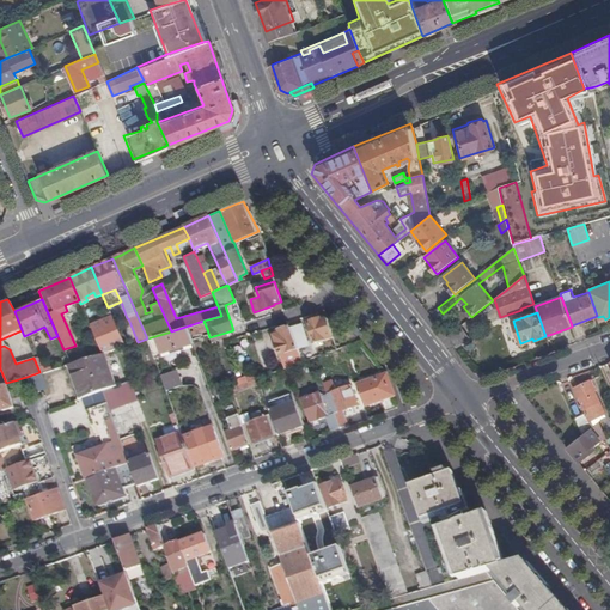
[(119,348),(123,346),(111,317),(90,327),(101,354),(103,353),(119,348)]
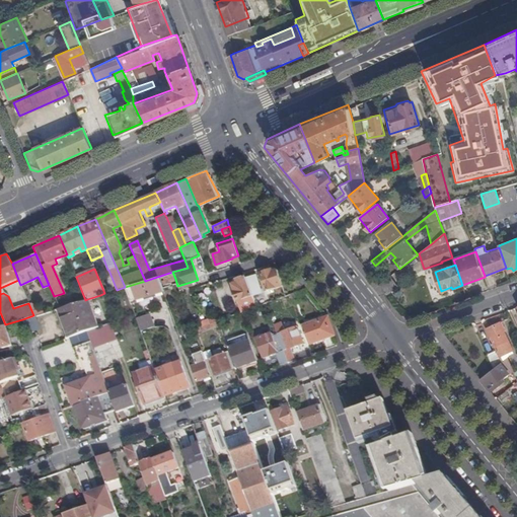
[(282,285),(277,269),(272,271),(271,269),(261,272),(266,290),(282,285)]
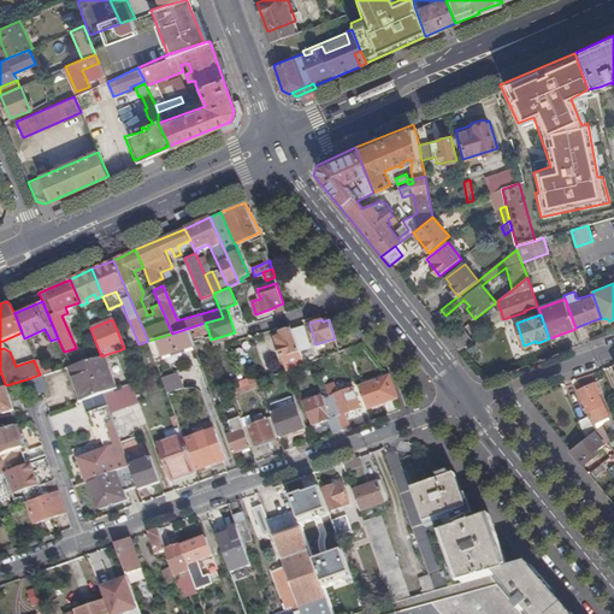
[(190,337),(208,331),(205,323),(187,329),(190,337)]
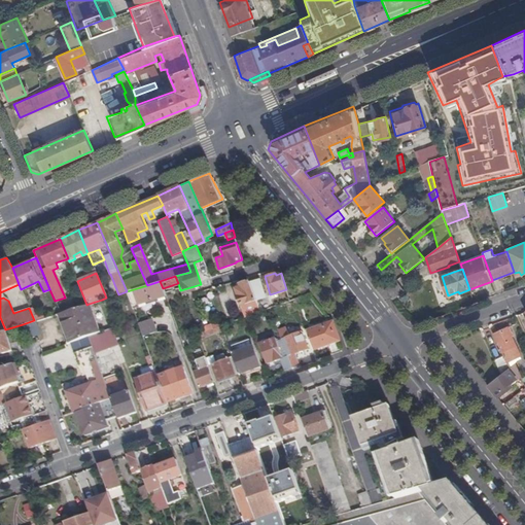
[(260,278),(249,281),(256,300),(266,296),(260,278)]
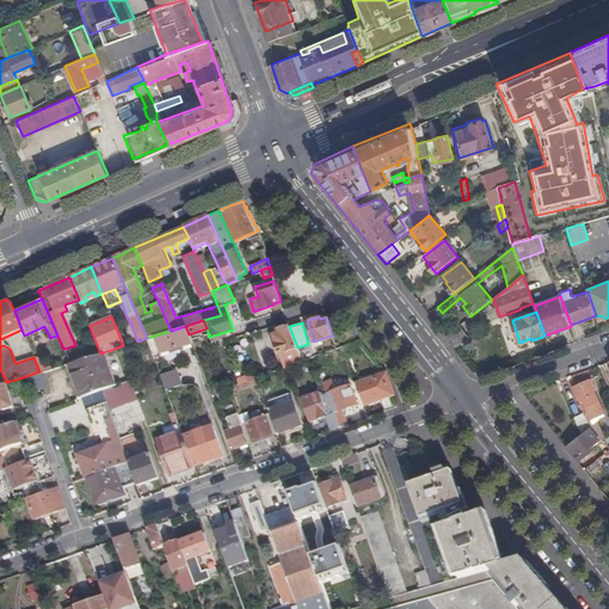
[(191,342),(189,334),(185,326),(171,331),(147,338),(152,354),(191,342)]
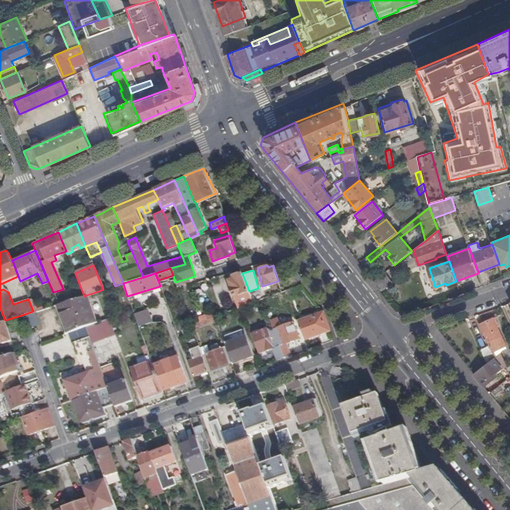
[(242,273),(231,276),(232,279),(228,280),(231,287),(230,288),(233,296),(244,293),(246,298),(235,302),(237,307),(238,306),(253,301),(249,291),(242,273)]
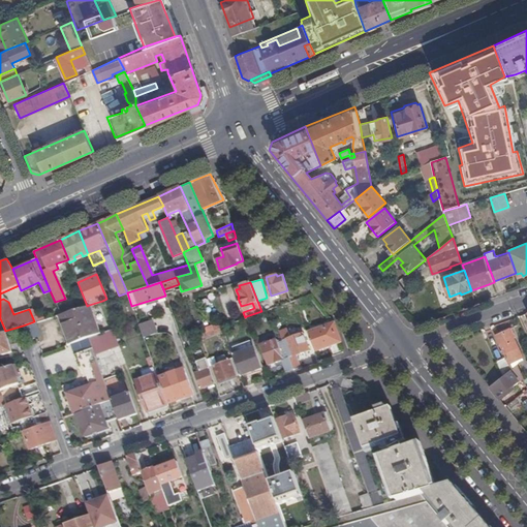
[(385,290),(394,300),(405,291),(397,282),(385,290)]
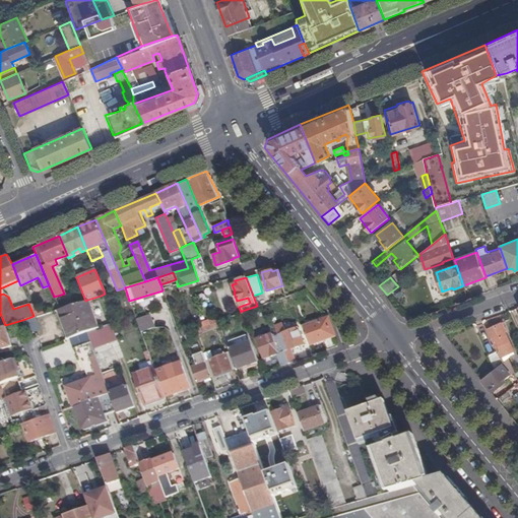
[(86,331),(98,327),(87,300),(85,301),(59,309),(69,337),(78,334),(86,331)]
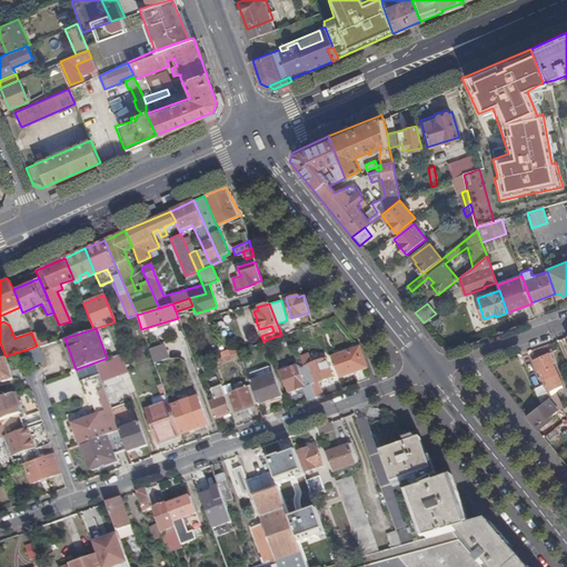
[(162,344),(149,348),(153,361),(167,357),(162,344)]
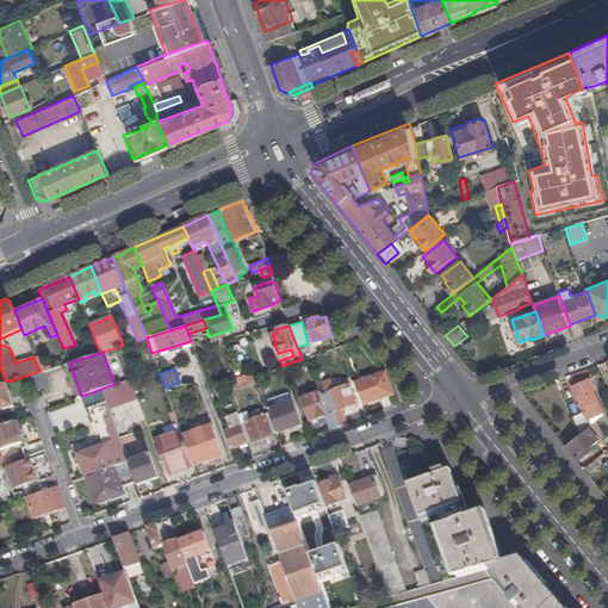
[(39,371),(26,376),(31,391),(38,389),(39,389),(47,386),(41,371),(39,371)]
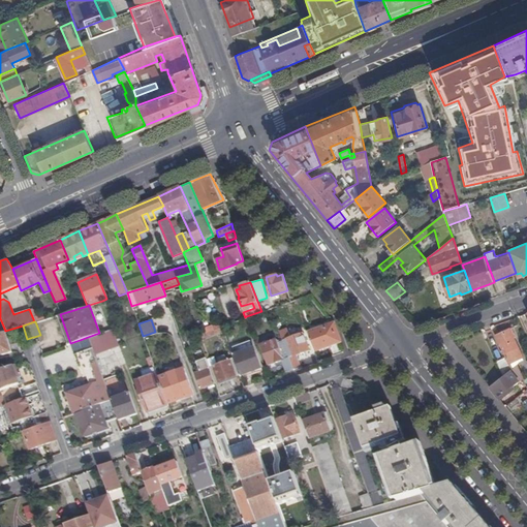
[(338,341),(331,323),(306,332),(313,350),(338,341)]
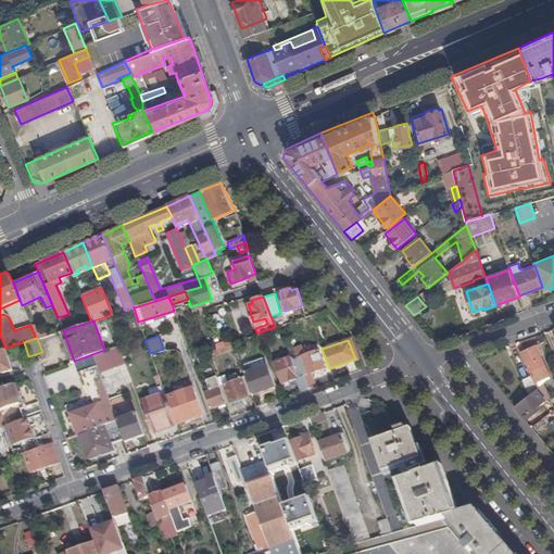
[(216,349),(214,341),(204,344),(208,352),(216,349)]
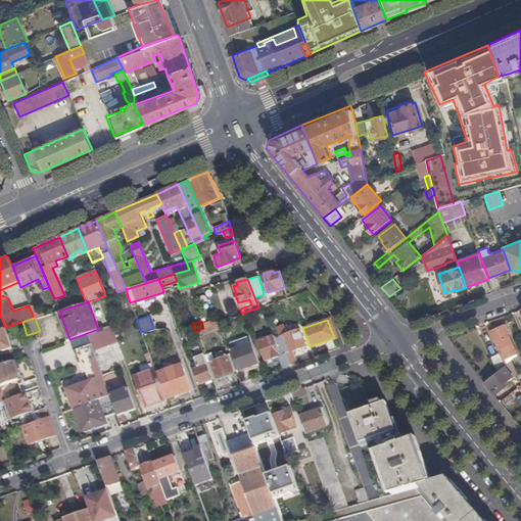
[(500,351),(490,357),(498,371),(507,365),(504,358),(517,351),(508,332),(509,332),(505,324),(504,324),(489,330),(496,346),(499,344),(501,347),(499,349),(500,351)]
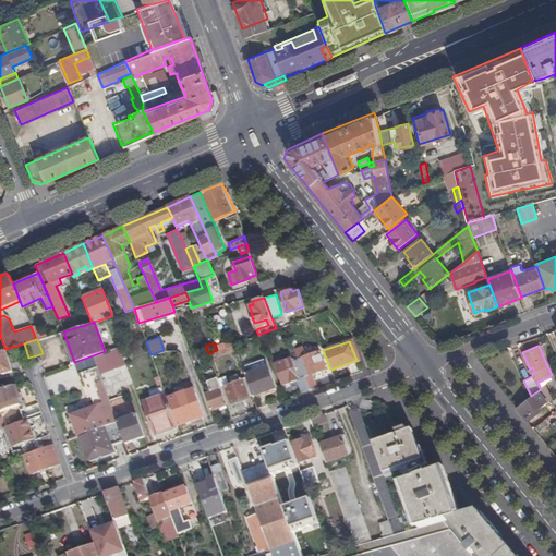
[(124,363),(119,347),(105,351),(93,355),(97,366),(98,372),(124,363)]
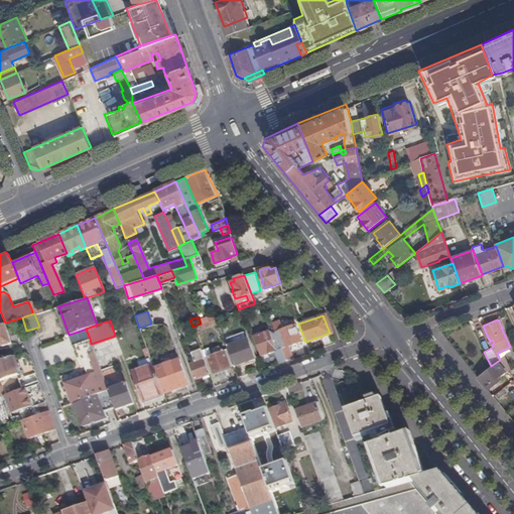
[(4,323),(0,324),(0,343),(1,346),(10,343),(4,323)]
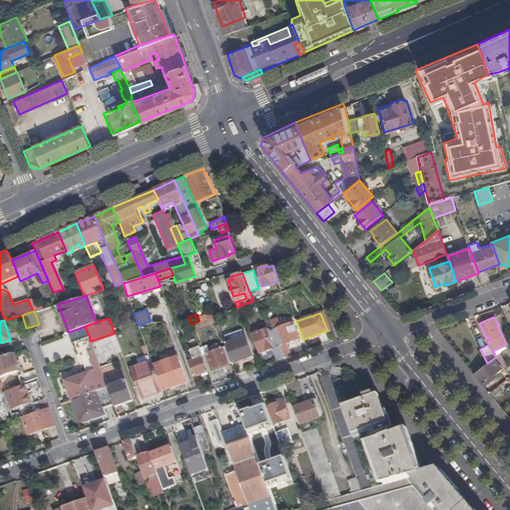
[(283,357),(291,354),(286,342),(298,338),(293,322),(273,329),(275,335),(280,333),(283,343),(279,345),(283,357)]
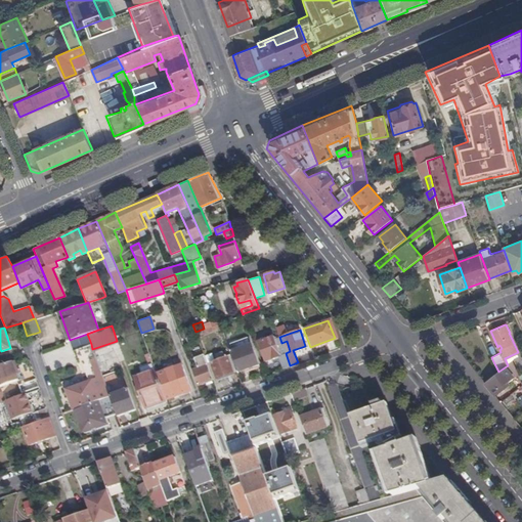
[(87,334),(79,337),(83,347),(91,344),(87,334)]
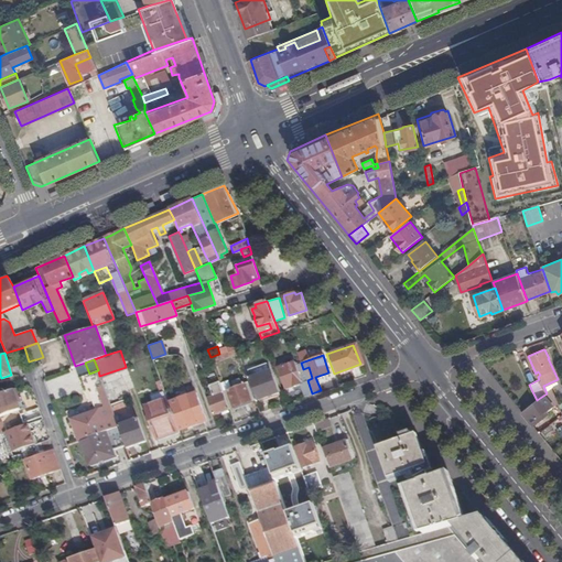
[(299,384),(303,396),(312,393),(307,380),(302,382),(294,360),(277,367),(284,388),(291,386),(299,384)]
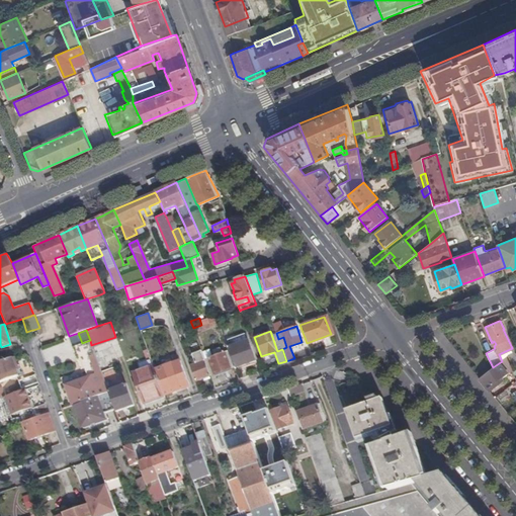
[(66,384),(73,403),(74,403),(96,395),(108,391),(91,345),(90,340),(82,343),(73,346),(78,360),(82,359),(88,376),(66,384)]
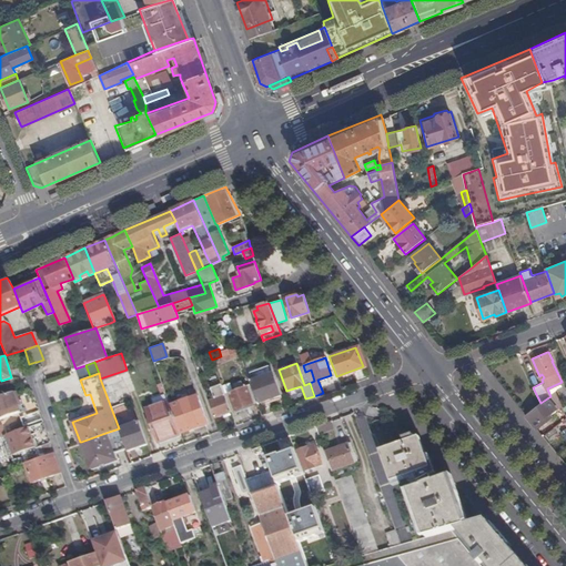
[(270,374),(252,381),(260,402),(278,395),(274,388),(278,386),(275,381),(272,381),(270,374)]
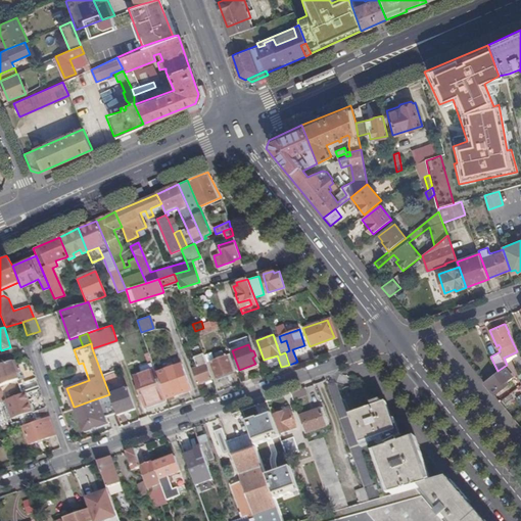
[(294,350),(296,360),(311,356),(308,346),(294,350)]
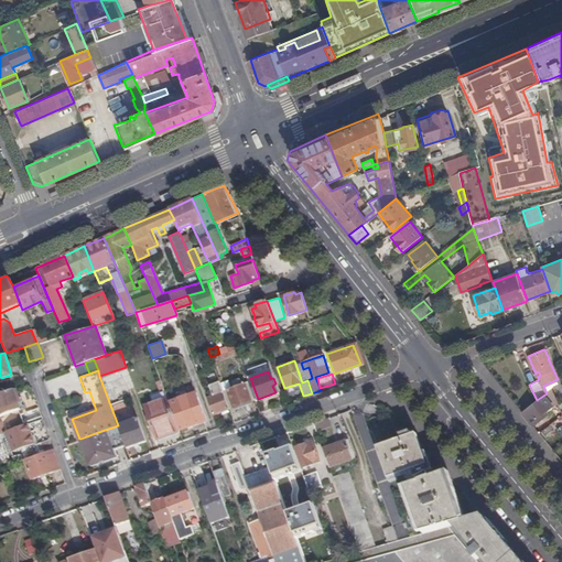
[(49,378),(52,393),(65,391),(62,376),(49,378)]
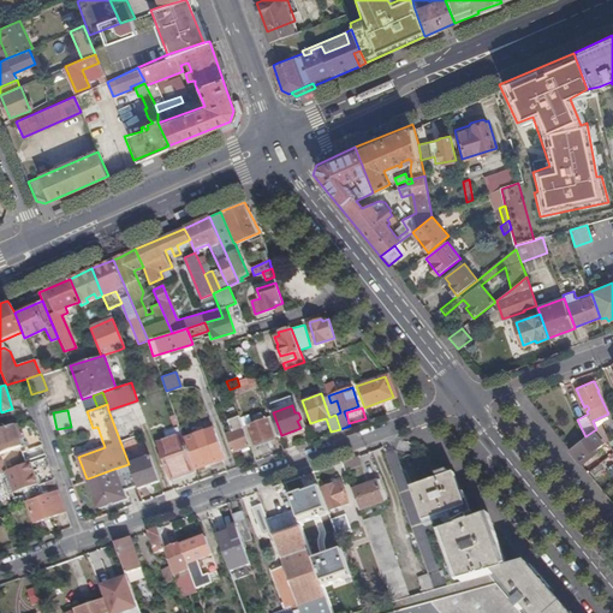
[(249,445),(238,416),(228,420),(232,432),(225,434),(232,451),(249,445)]
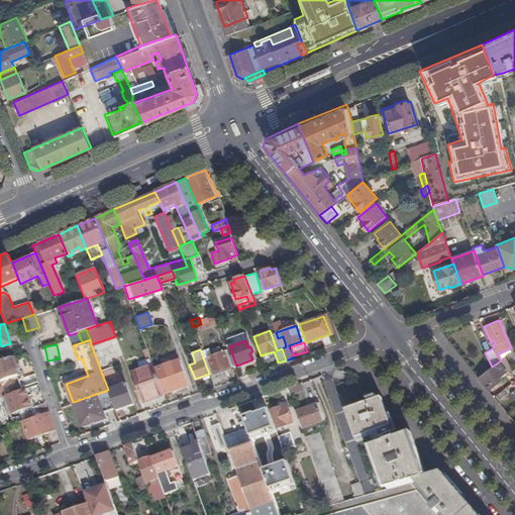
[(233,366),(227,349),(207,356),(213,373),(233,366)]
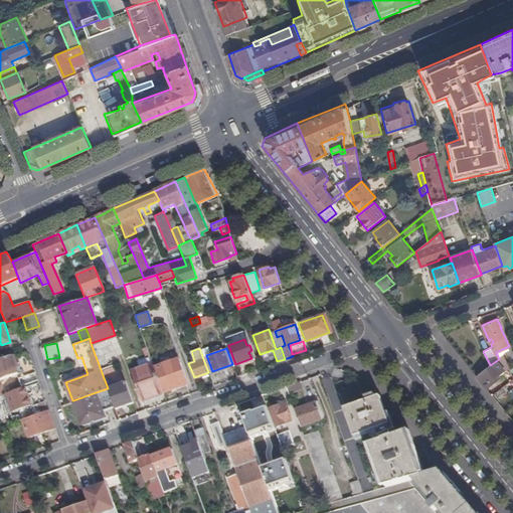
[(13,354),(0,358),(0,378),(18,372),(15,364),(16,363),(13,354)]
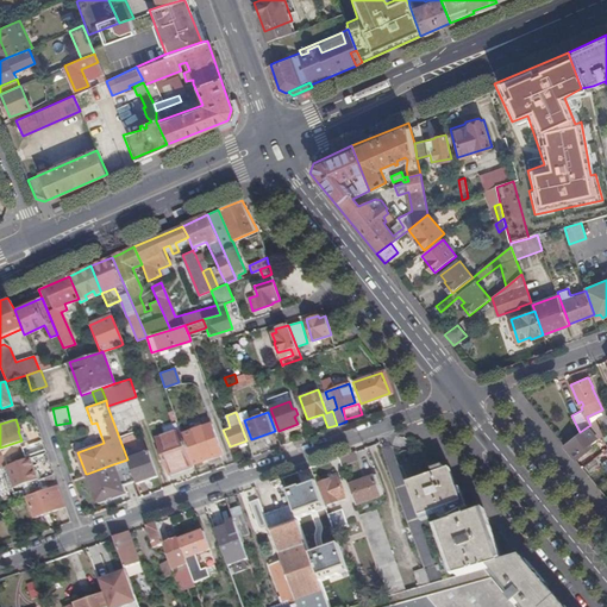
[(161,425),(164,436),(180,430),(176,419),(161,425)]
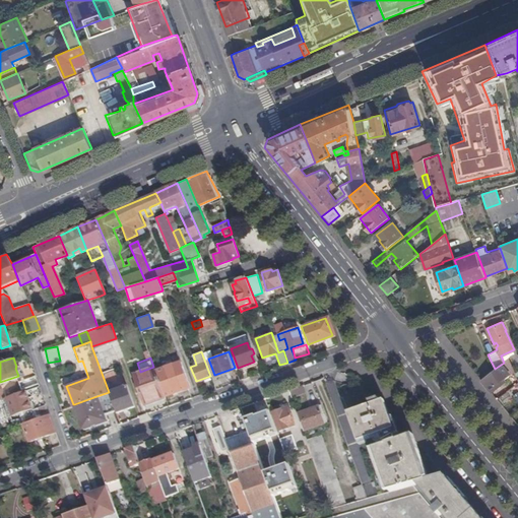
[(164,396),(190,387),(181,362),(154,370),(164,396)]
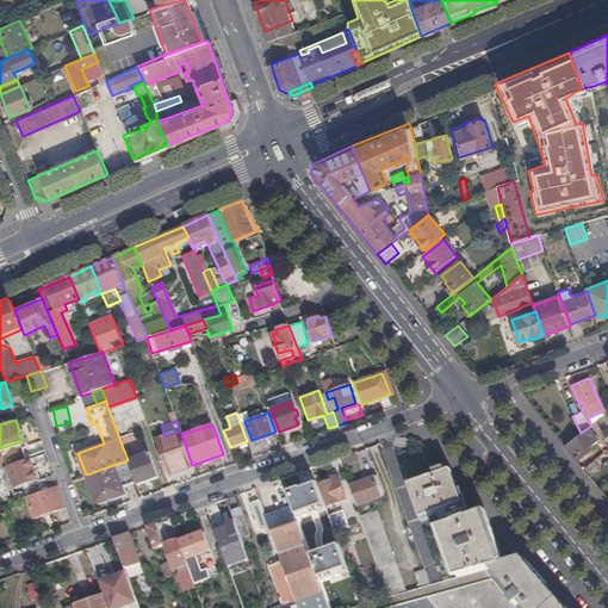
[(180,430),(156,440),(168,473),(192,465),(181,434),(180,430)]
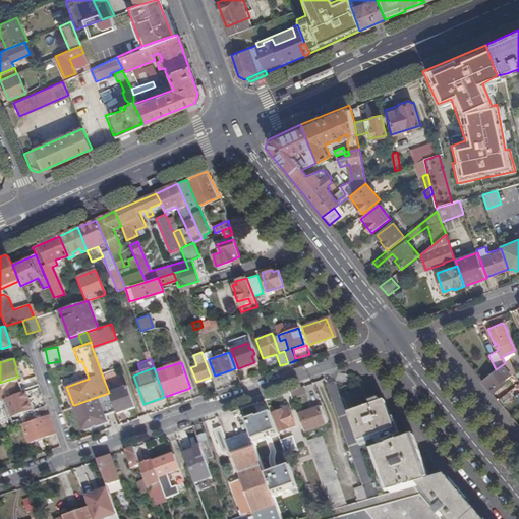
[(133,375),(133,376),(154,367),(140,372),(133,375)]
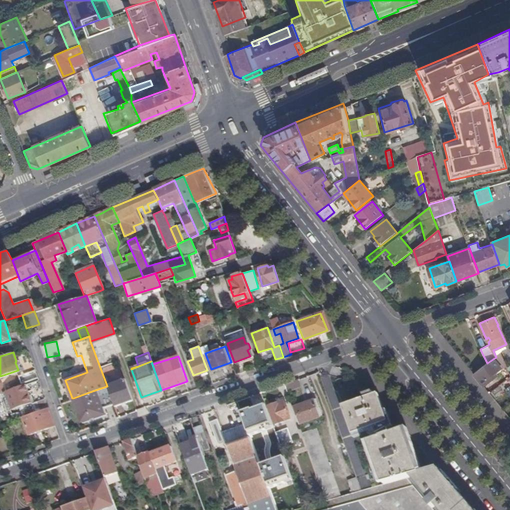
[(37,377),(34,369),(17,376),(20,383),(37,377)]
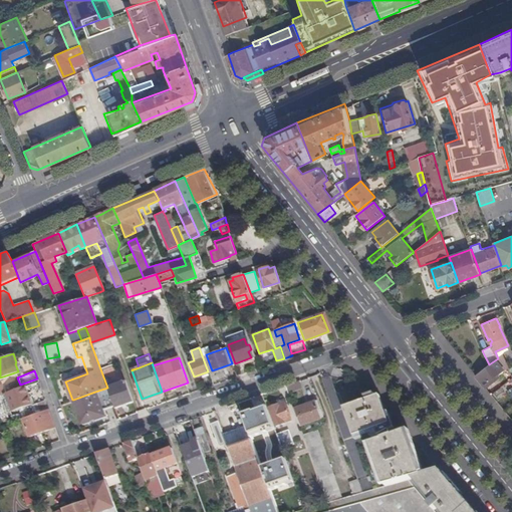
[(304,386),(302,378),(285,385),(287,392),(304,386)]
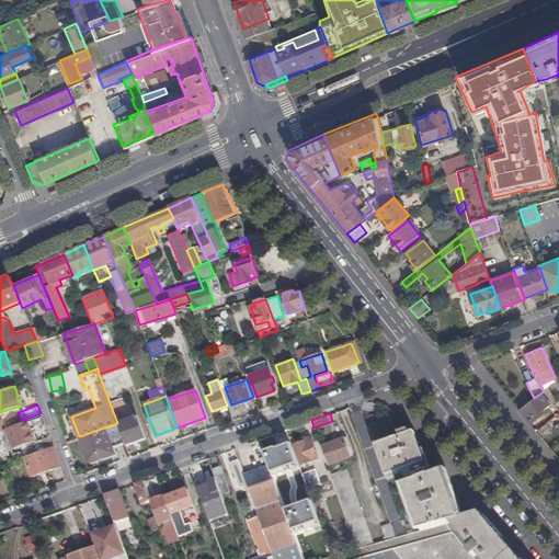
[(125,445),(145,437),(137,415),(117,423),(125,445)]
